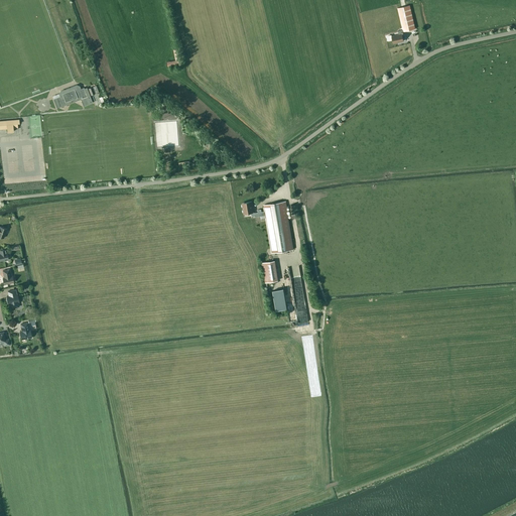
[(415,28),(411,13),(409,5),(397,8),(399,16),(402,29),(397,30),(398,34),(391,36),(393,43),(403,41),(401,34),(401,32),(403,31),(415,28)]
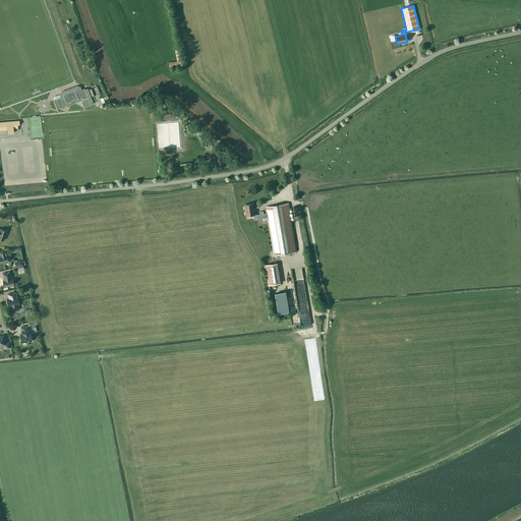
[(169,62),(170,66),(182,64),(179,49),(176,50),(178,60),(169,62)]
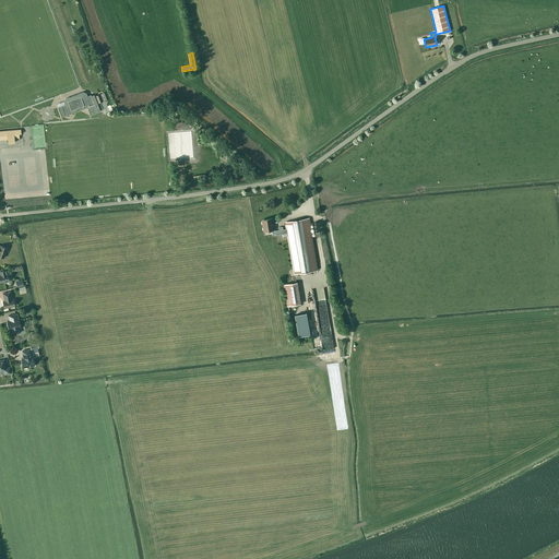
[(91,96),(91,95),(87,96),(85,93),(83,92),(64,98),(63,102),(64,105),(58,107),(61,117),(87,107),(90,115),(99,111),(94,95),(91,96)]
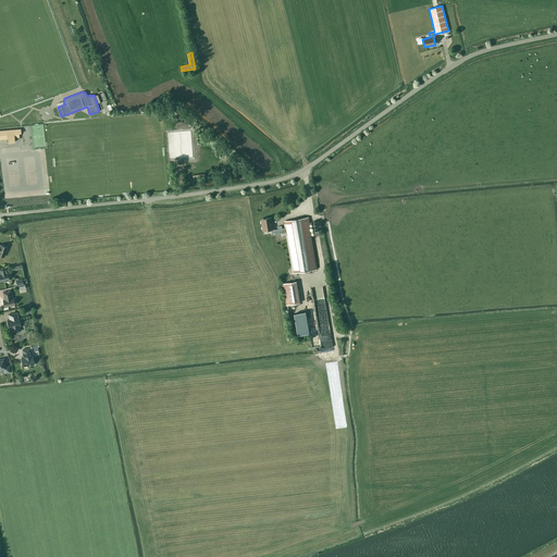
[(21,130),(0,131),(0,139),(8,139),(8,143),(14,141),(14,138),(16,138),(19,138),(19,134),(21,134),(21,130)]
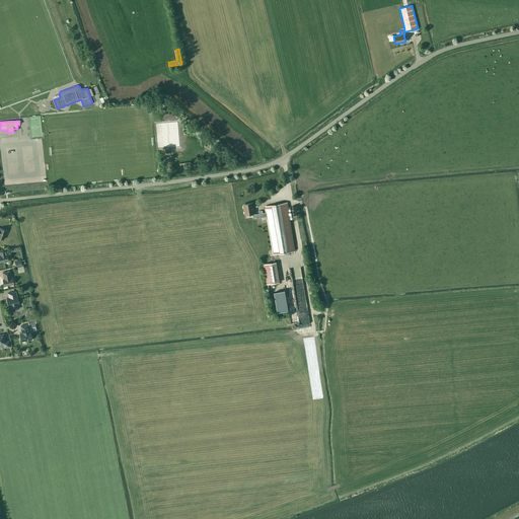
[(290,218),(287,202),(265,206),(266,212),(263,213),(263,210),(258,211),(260,214),(254,214),(252,203),(247,203),(248,205),(243,205),(244,214),(249,213),(249,214),(252,214),(252,217),(255,217),(256,218),(267,216),(273,254),(295,250),(290,218)]
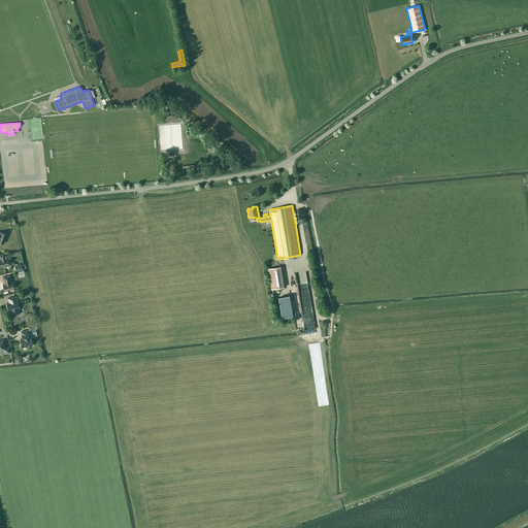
[(285,287),(281,266),(268,268),(271,289),(285,287)]
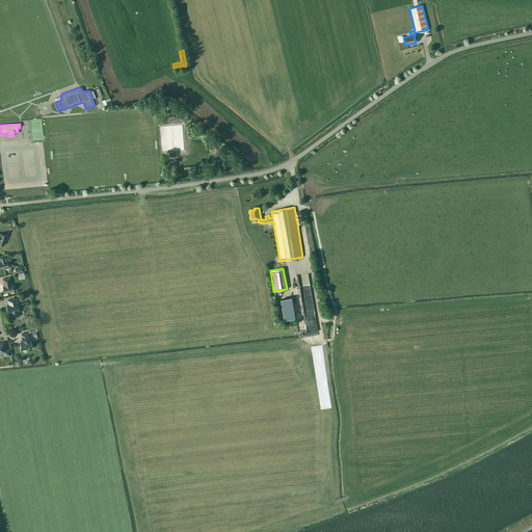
[(298,274),(303,320),(306,320),(308,334),(316,333),(309,272),(298,274)]
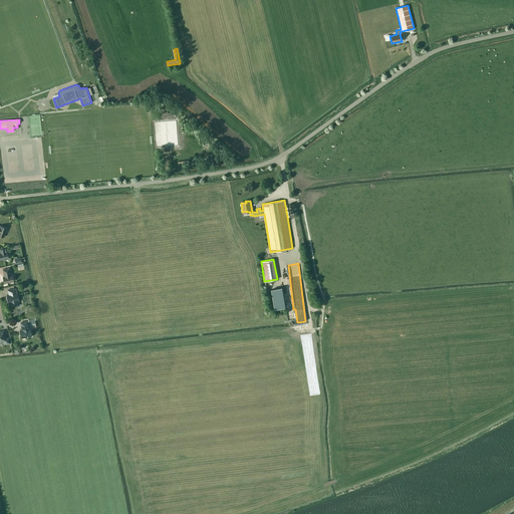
[(4,276),(2,277),(4,283),(13,281),(12,275),(10,275),(9,268),(2,269),(4,276)]
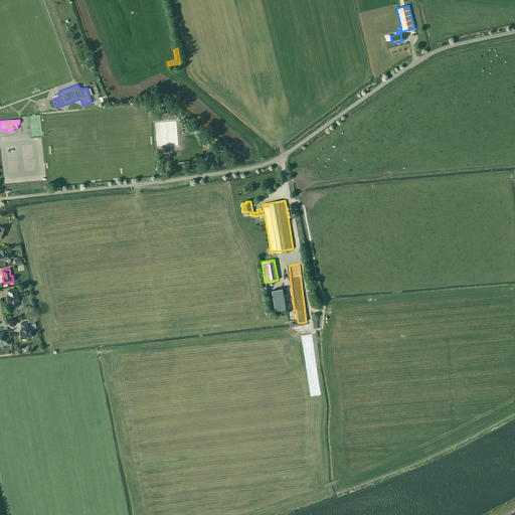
[(16,294),(15,290),(8,291),(9,296),(6,296),(8,303),(10,303),(11,308),(17,306),(18,305),(17,302),(18,301),(17,294),(16,294)]
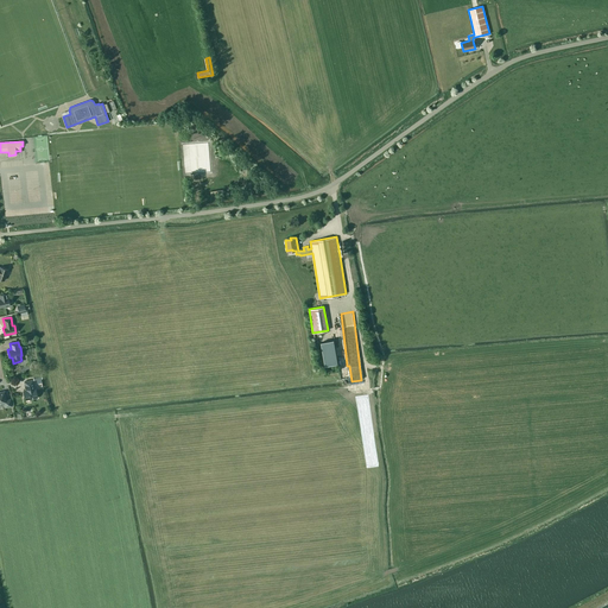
[(35,388),(32,380),(24,381),(26,391),(23,391),(25,400),(31,399),(37,398),(35,388)]
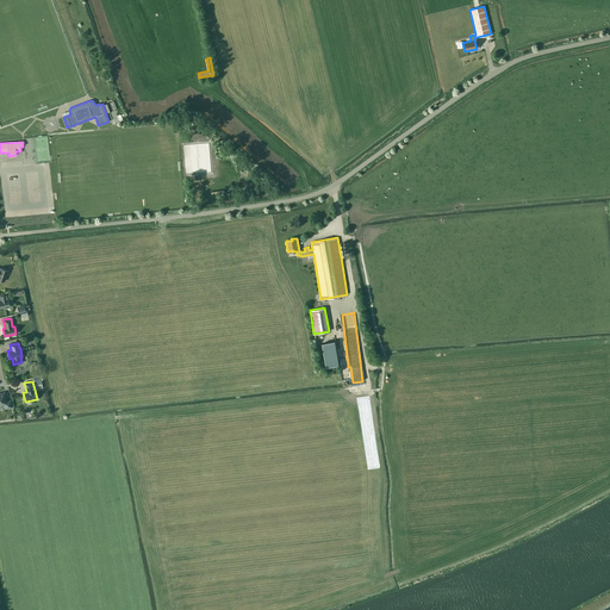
[(4,392),(0,393),(0,405),(4,405),(5,409),(12,408),(11,400),(6,402),(4,392)]
